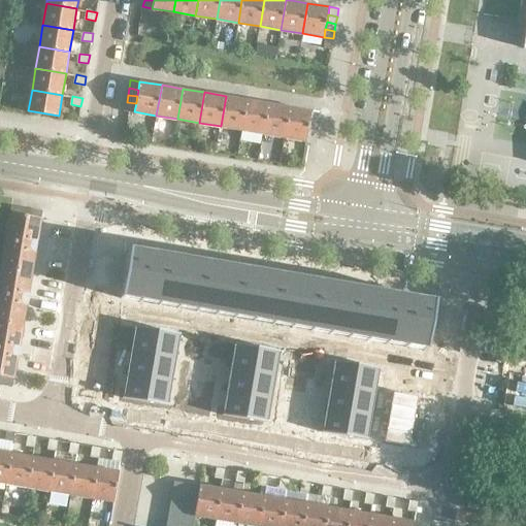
[(241,130),(248,99),(226,96),(221,126),(241,130)]
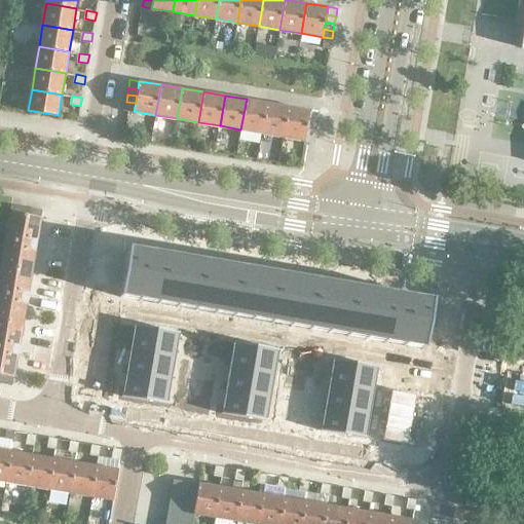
[(262,134),(267,103),(247,99),(240,129),(262,134)]
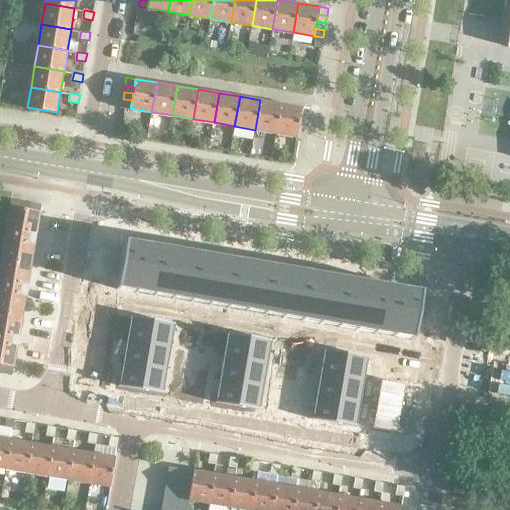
[(130,108),(132,100),(123,99),(121,107),(130,108)]
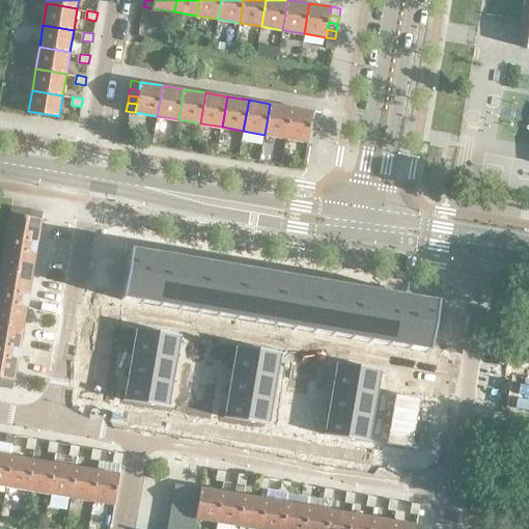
[(286,138),(291,107),(270,104),(265,135),(286,138)]
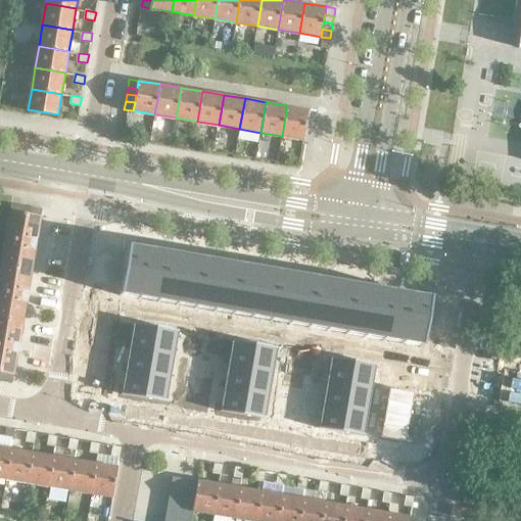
[(306,125),(308,117),(309,109),(287,105),(282,136),(303,140),(304,132),(306,125)]
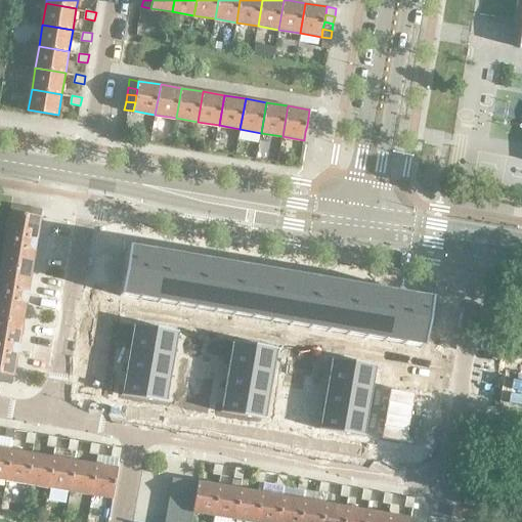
[(317,119),(318,112),(309,110),(308,118),(317,119)]
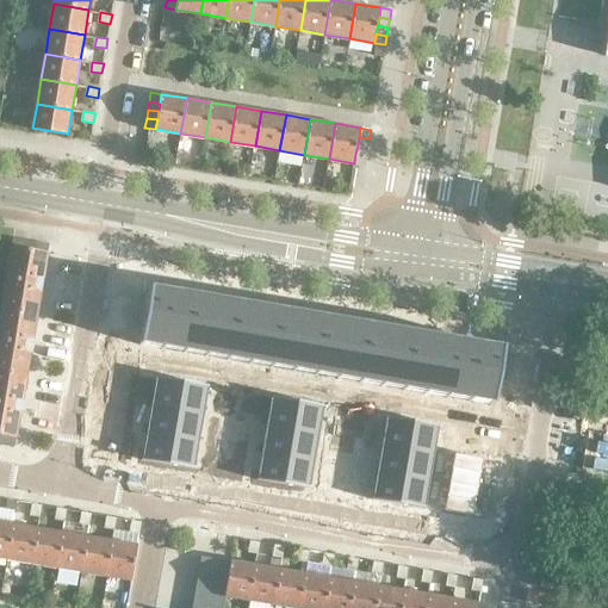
[(367,147),(370,138),(359,137),(358,146),(367,147)]
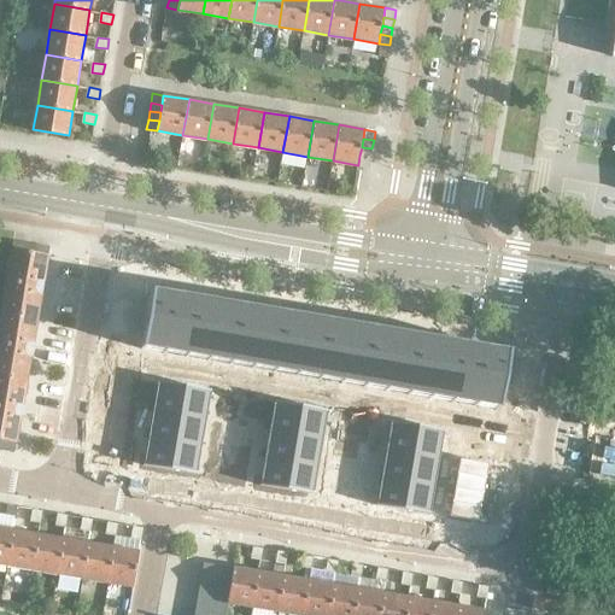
[(370,157),(372,148),(362,147),(359,156),(370,157)]
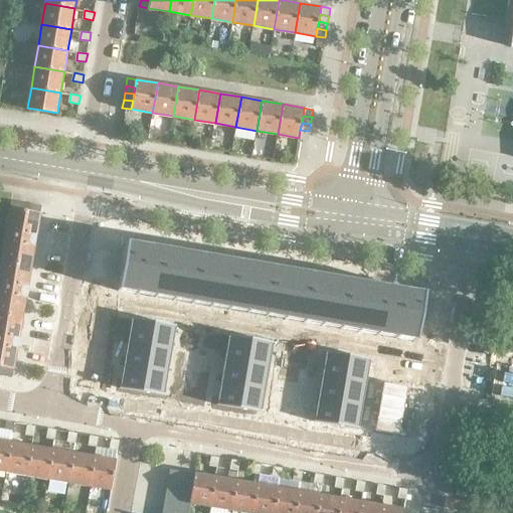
[(308,139),(309,131),(300,130),(299,138),(308,139)]
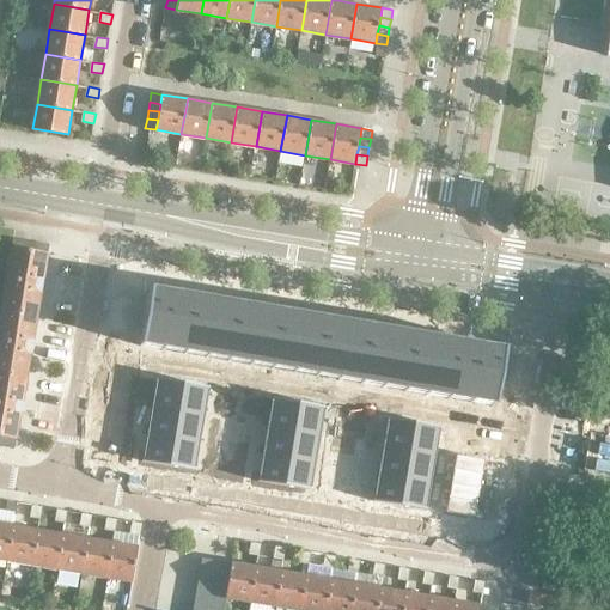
[(24,248),(26,239),(14,237),(12,246),(24,248)]
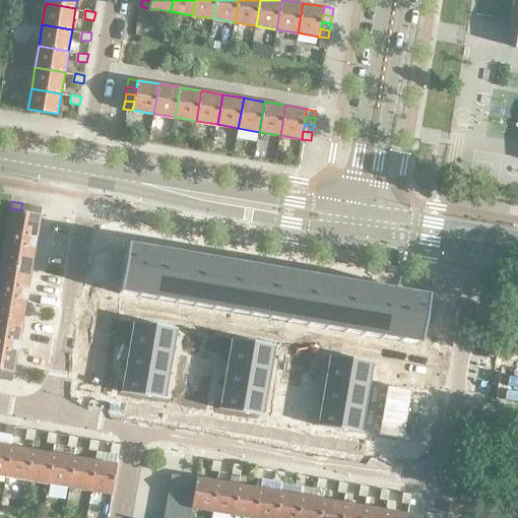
[(30,212),(33,205),(22,203),(20,210),(30,212)]
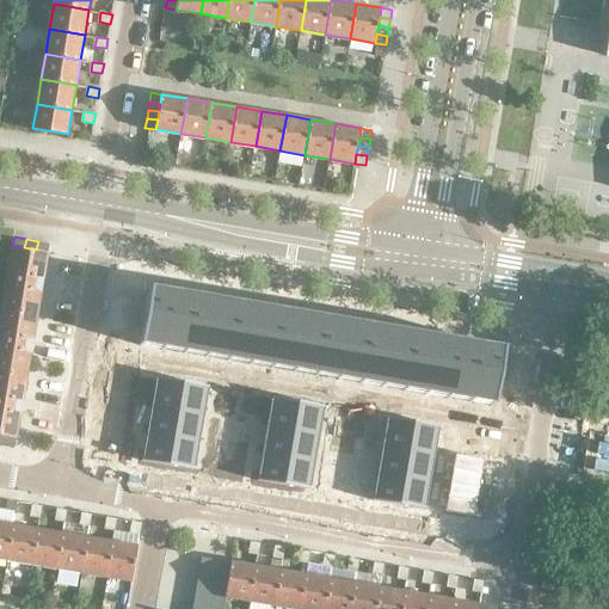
[(48,252),(50,243),(38,241),(36,250),(48,252)]
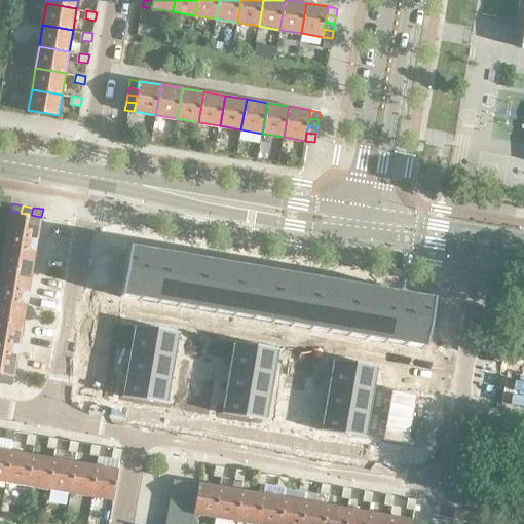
[(31,215),(21,213),(10,212),(1,265),(33,270),(41,217),(31,215)]
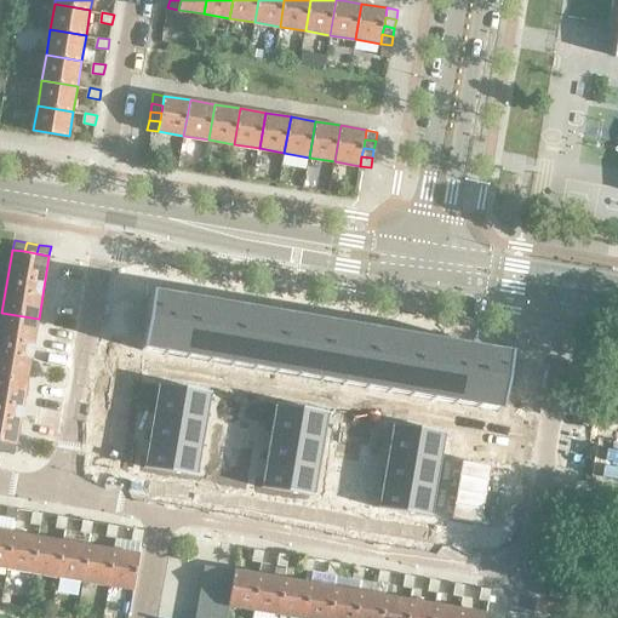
[(152,290),(142,348),(165,352),(166,344),(344,375),(343,382),(366,387),(367,378),(389,382),(387,390),(499,408),(509,352),(152,290)]
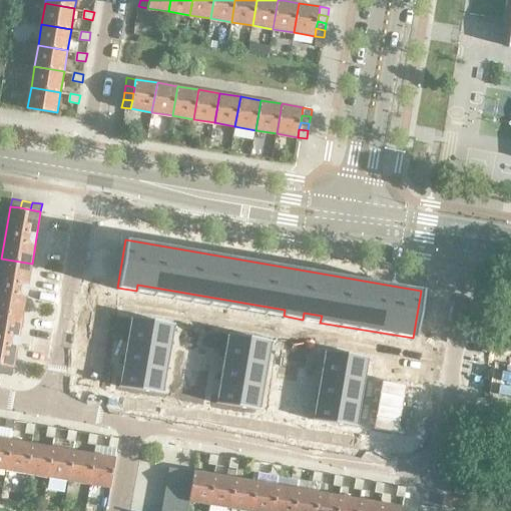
[(0,311),(23,315),(32,264),(1,259),(0,267),(0,311)]
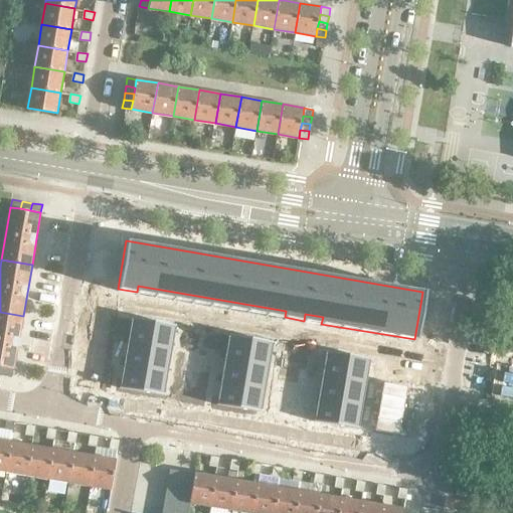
[(14,368),(23,316),(0,312),(0,365),(4,367),(14,368)]
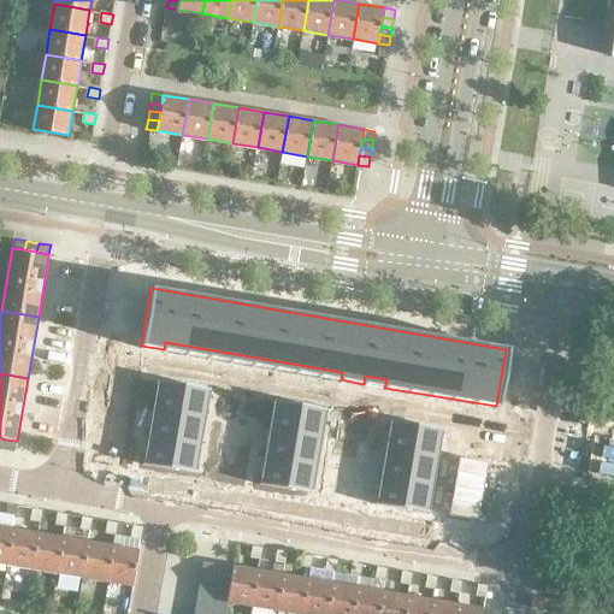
[(158,379),(154,408),(198,415),(202,388),(158,379)]
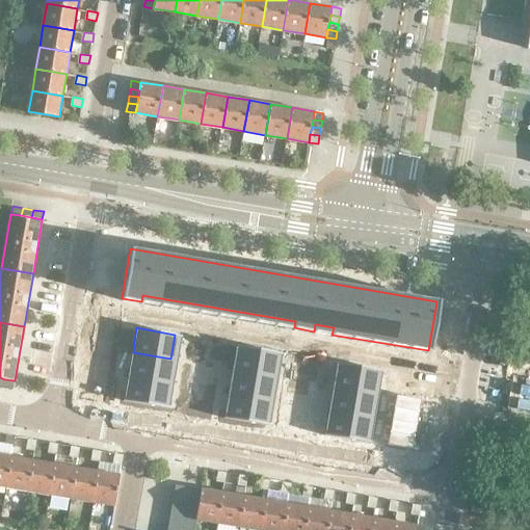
[(236,345),(232,369),(270,375),(274,351),(236,345)]
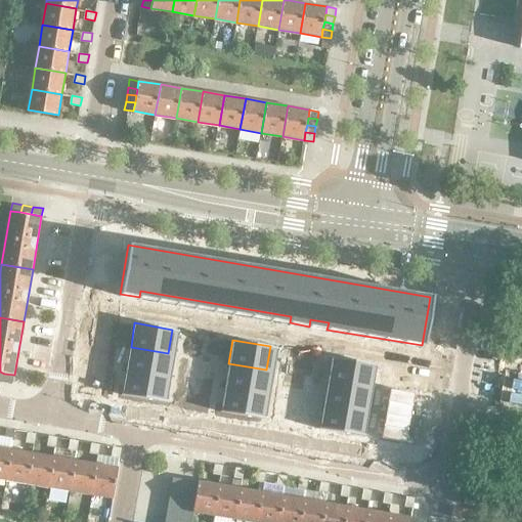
[(131,347),(127,371),(165,377),(168,353),(131,347)]
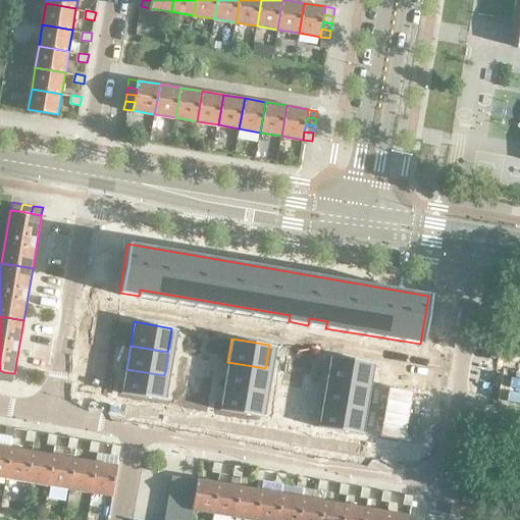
[(330,355),(326,378),(364,384),(367,361),(330,355)]
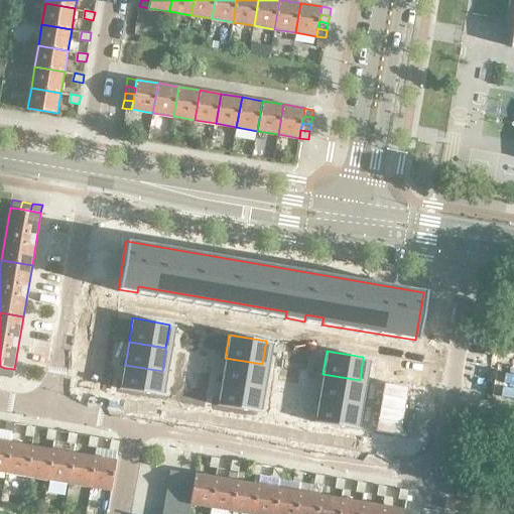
[(225,358),(221,381),(258,387),(262,364),(225,358)]
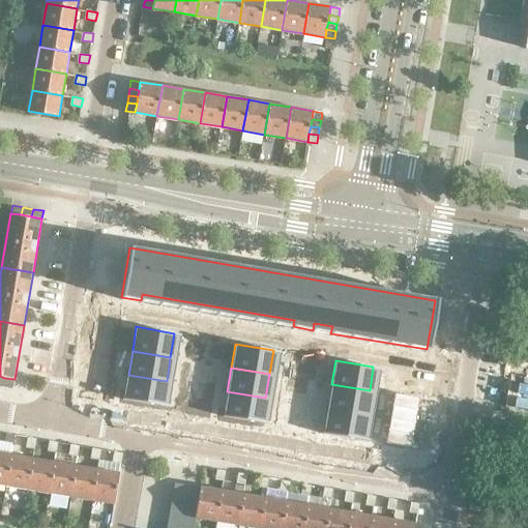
[(128,375),(124,399),(163,405),(167,381),(128,375)]
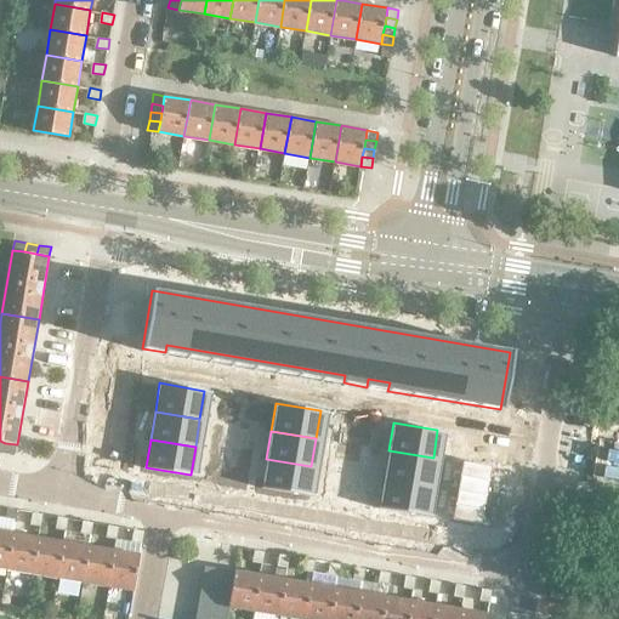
[(16,454),(17,444),(5,443),(3,452),(16,454)]
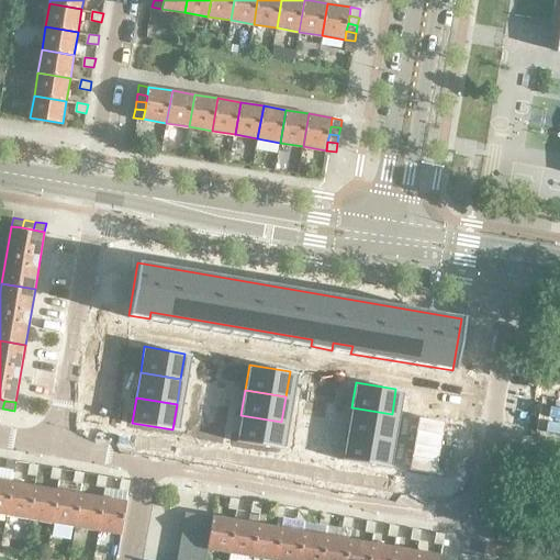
[(351,407),(347,433),(388,440),(392,414),(351,407)]
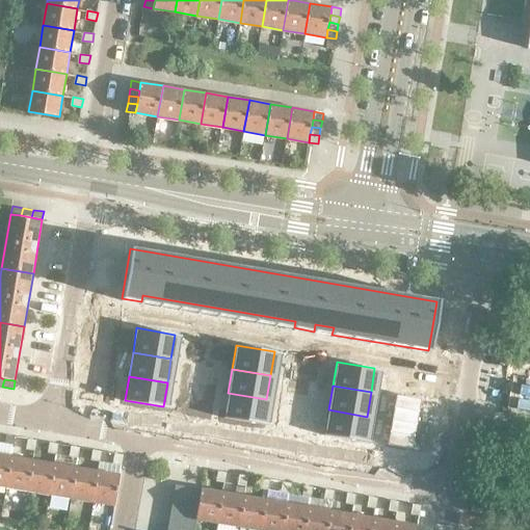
[(228,393),(223,417),(262,423),(266,399),(228,393)]
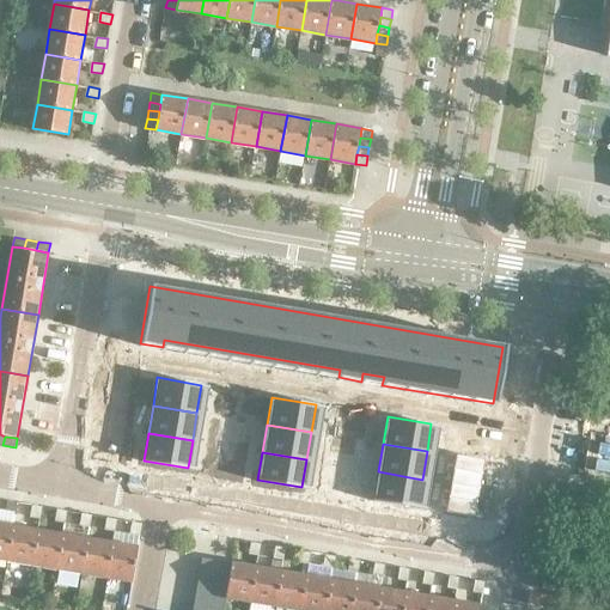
[(378,471),(373,499),(418,507),(422,480),(378,471)]
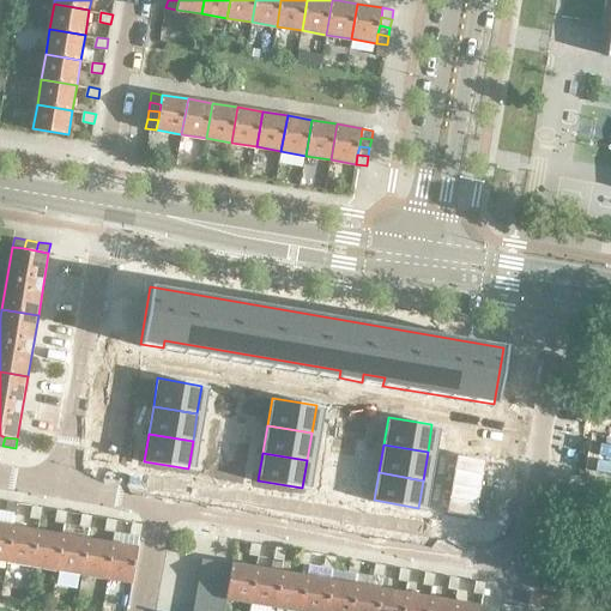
[(16,514),(18,502),(8,501),(6,512),(16,514)]
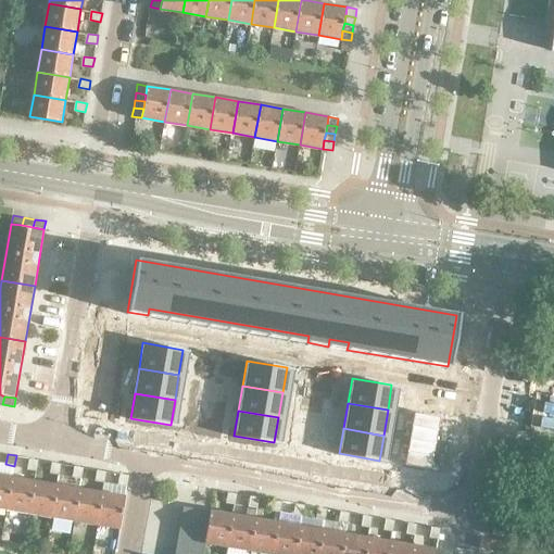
[(37,469),(39,460),(30,457),(28,468),(37,469)]
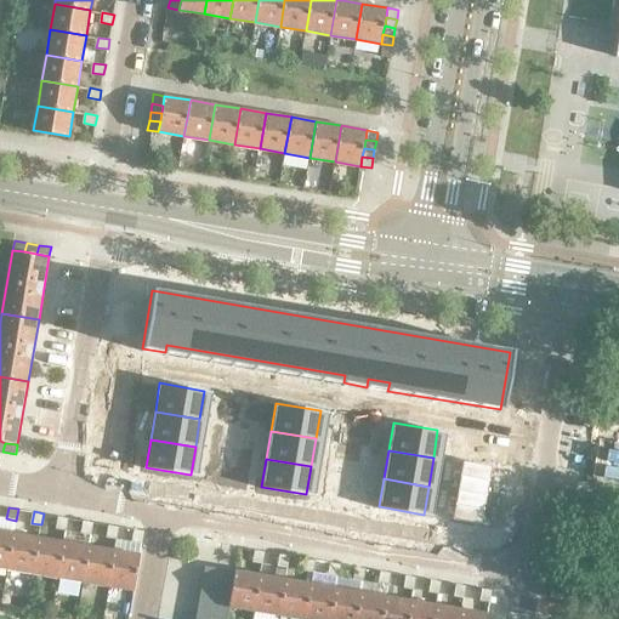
[(67,529),(68,517),(58,516),(57,527),(67,529)]
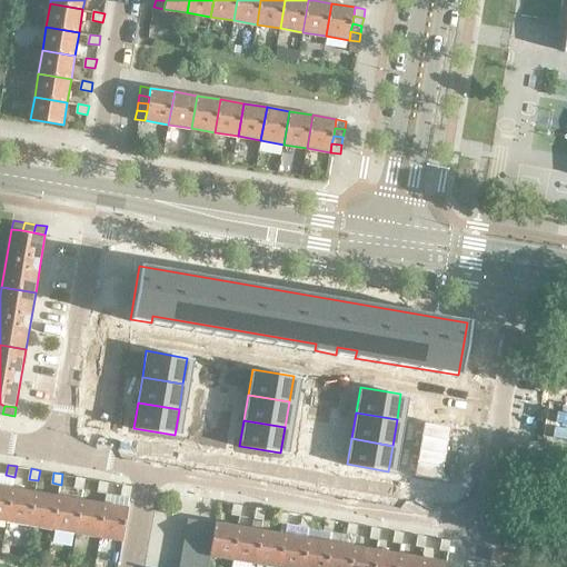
[(85,488),(86,478),(77,476),(76,487),(85,488)]
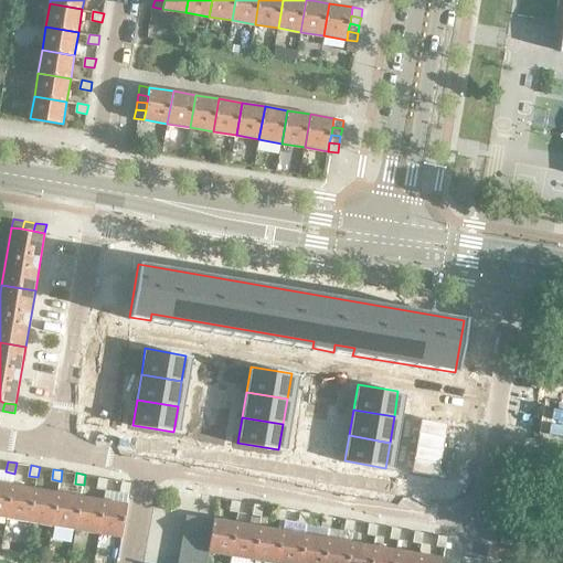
[(106,489),(108,478),(99,477),(97,488),(106,489)]
